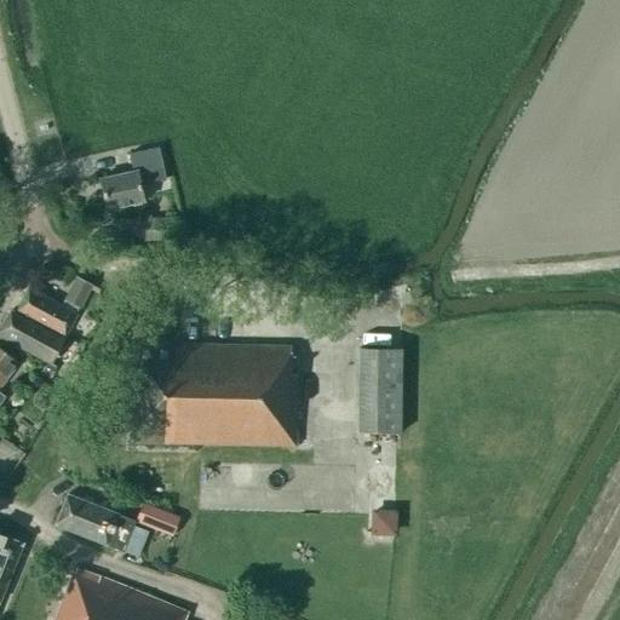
[(160,148),(130,155),(133,172),(99,179),(107,210),(143,202),(139,185),(166,179),(160,148)]
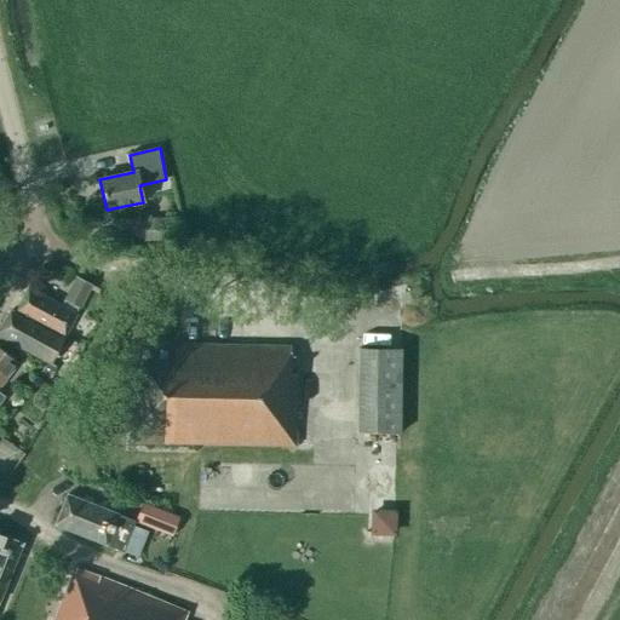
[(174,242),(173,219),(144,219),(144,242),(174,242)]
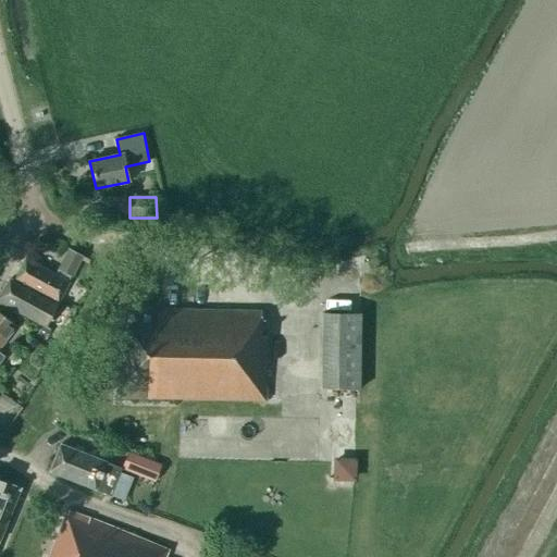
[(14,281),(57,305),(69,283),(67,282),(70,277),(72,277),(83,257),(69,250),(56,275),(25,259),(14,281)]
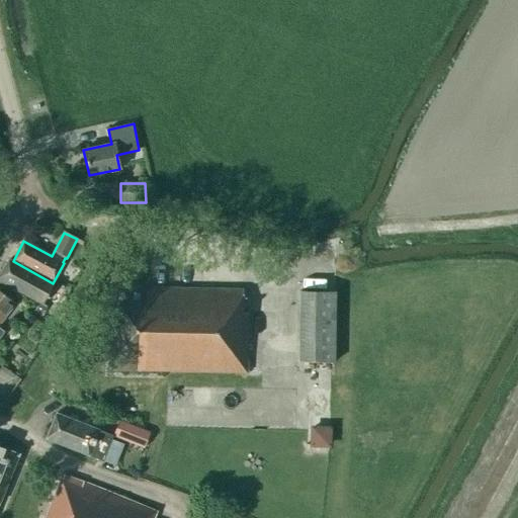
[(53,283),(13,261),(9,260),(0,273),(0,281),(12,288),(39,304),(41,305),(53,283)]
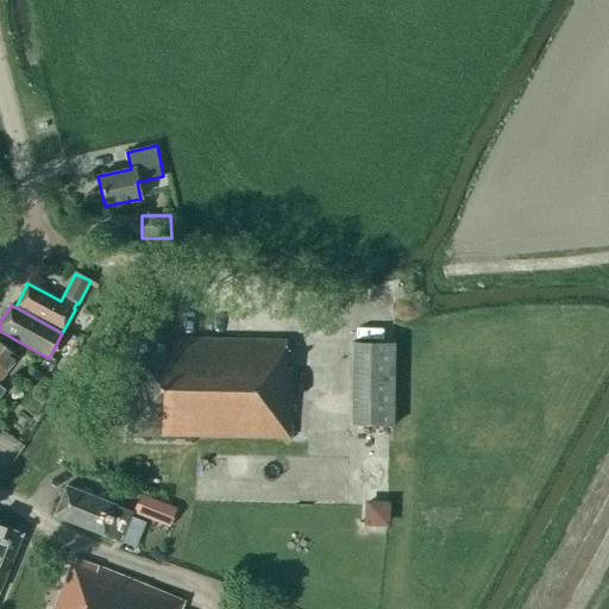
[(0,395),(4,390),(0,387),(0,376),(16,356),(8,350),(14,339),(0,331),(0,395)]
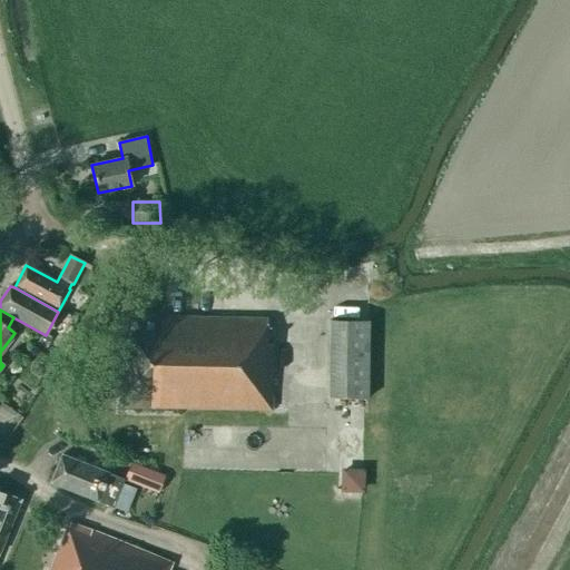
[(267,320),(121,316),(119,408),(271,411),(273,345),(266,345),(267,320)]
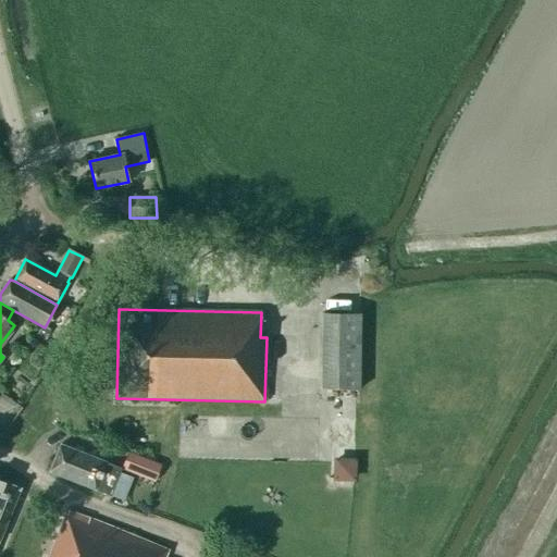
[(361,314),(322,314),(321,388),(360,390),(361,314)]
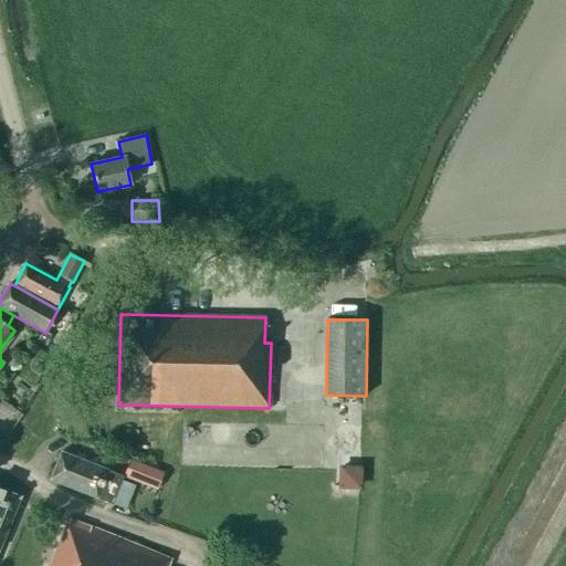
[(45,333),(43,332),(39,341),(46,345),(52,336),(45,333)]
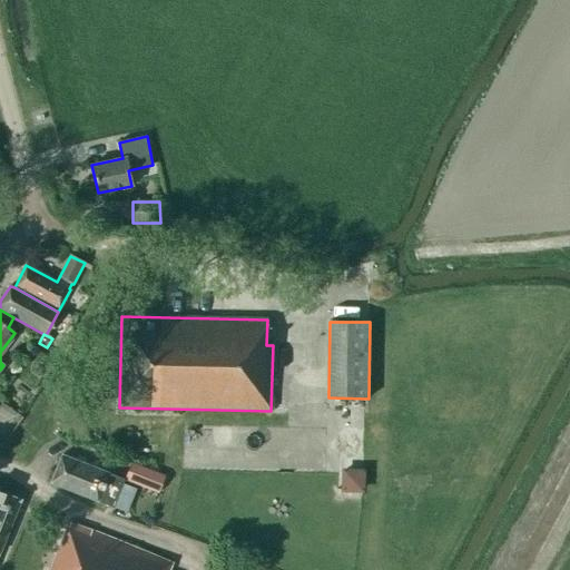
[(61,455),(51,483),(114,507),(125,479),(61,455)]
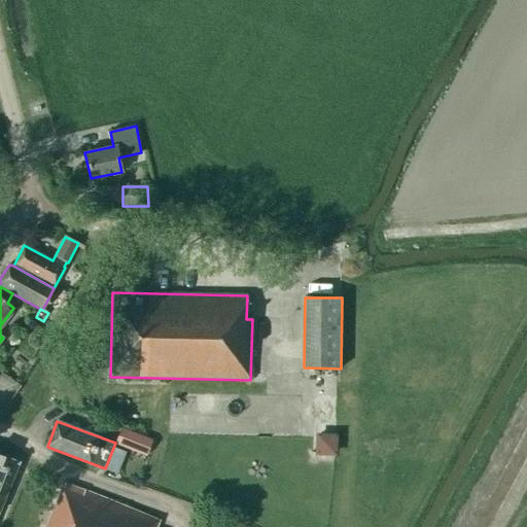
[(121,429),(116,445),(146,455),(151,441),(121,429)]
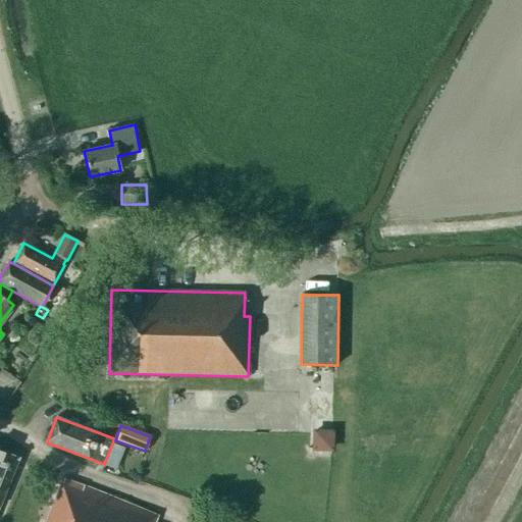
[(334,430),(313,429),(312,452),(333,453),(334,430)]
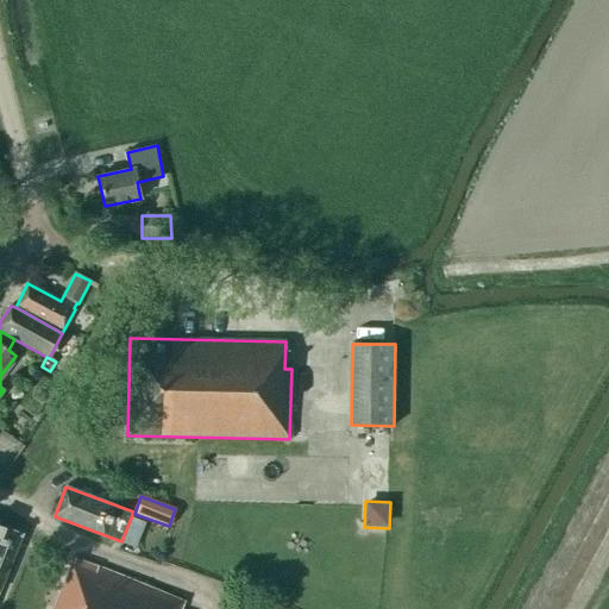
[(0,591),(22,535),(0,526),(0,591)]
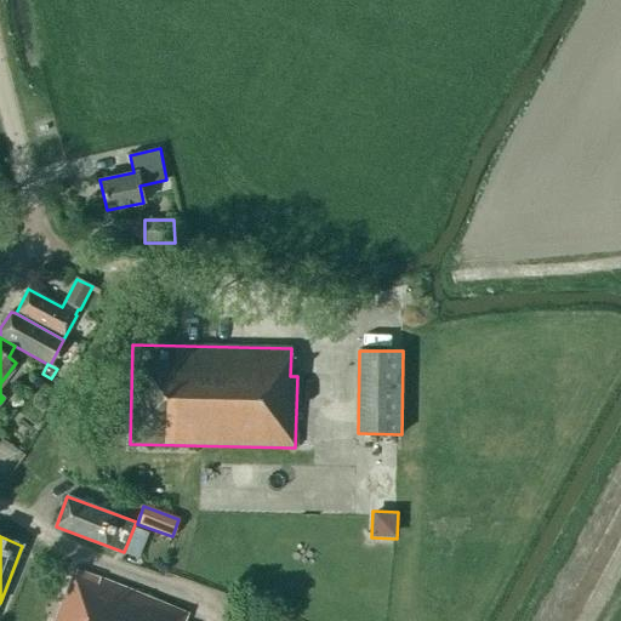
[(184,620),(187,615),(77,571),(74,577),(72,576),(53,620),(184,620)]
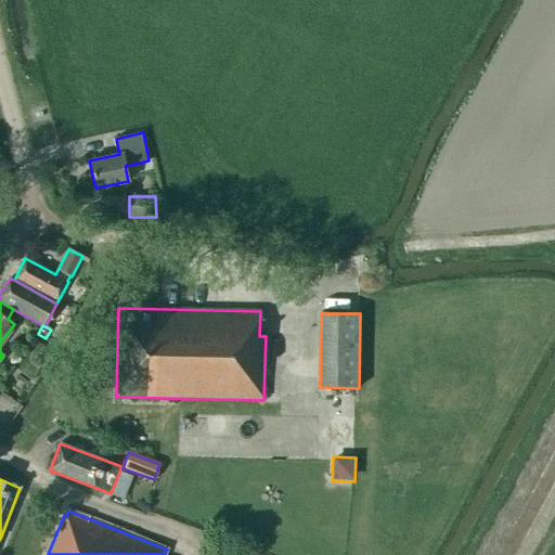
All buildings are outlined.
